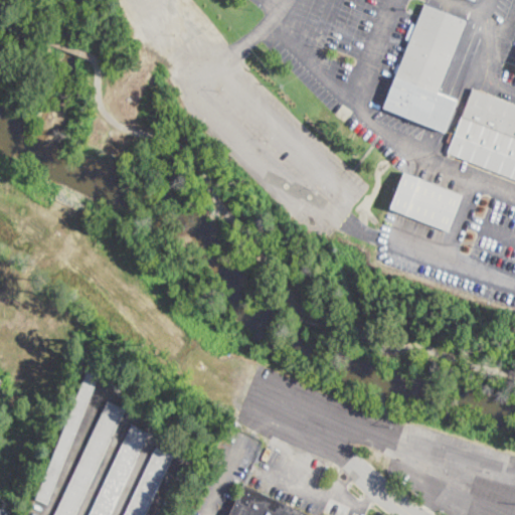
[(457,102),(445,133),(443,132),(430,127),(382,108),(383,106),(385,101),(423,4),(442,11),(449,14),(466,21),(437,94),(440,95),(449,99),(455,101),(457,102)]
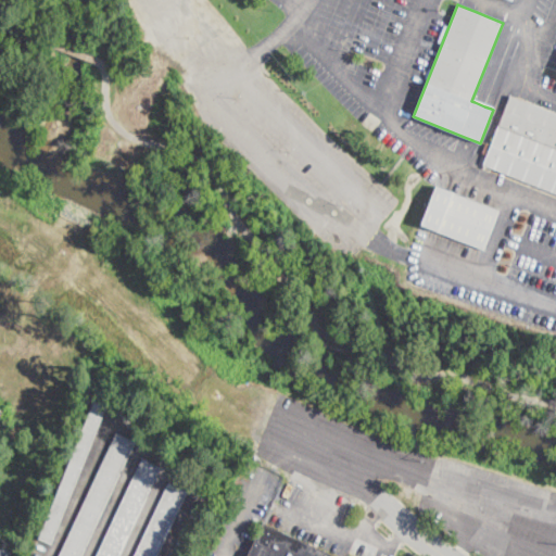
[(555,193),(482,165),(485,155),(481,153),(485,143),(491,146),(509,96),(555,114),(555,193)]
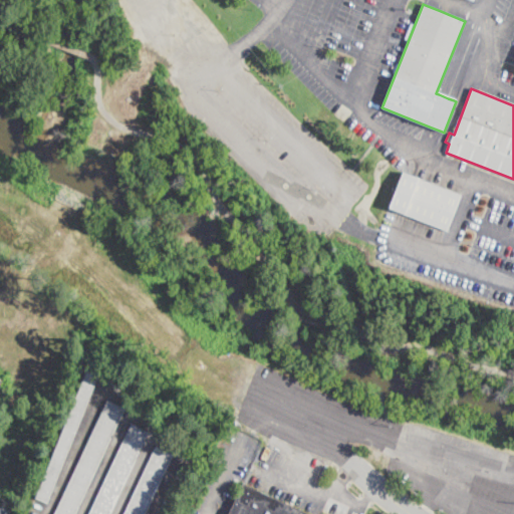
[(461,195),(447,231),(391,209),(389,208),(399,183),(402,174),(403,173),(403,172),(408,174),(422,179),(430,183),(461,195)]
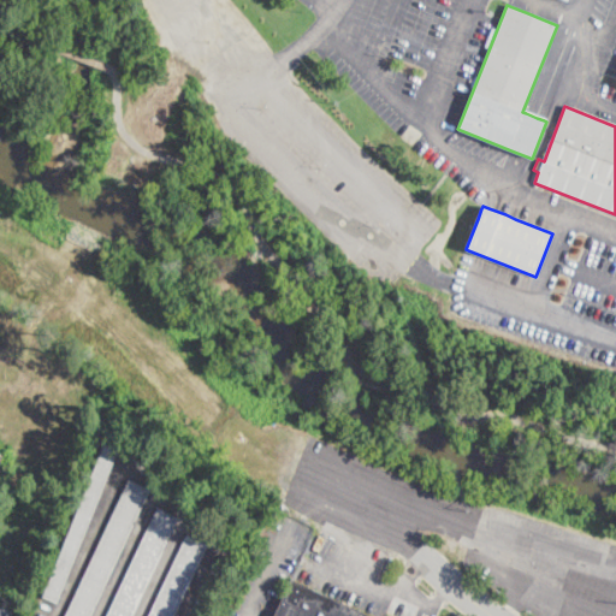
[(119,449),(58,603),(45,598),(43,597),(106,438),(118,444),(120,444),(119,449)]
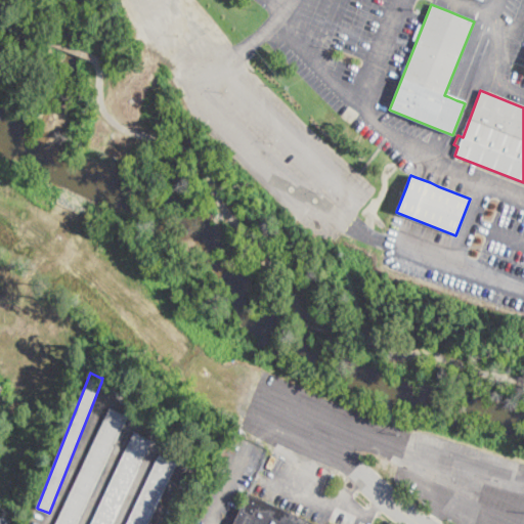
[(127,417),(77,523),(55,523),(110,408),(127,417)]
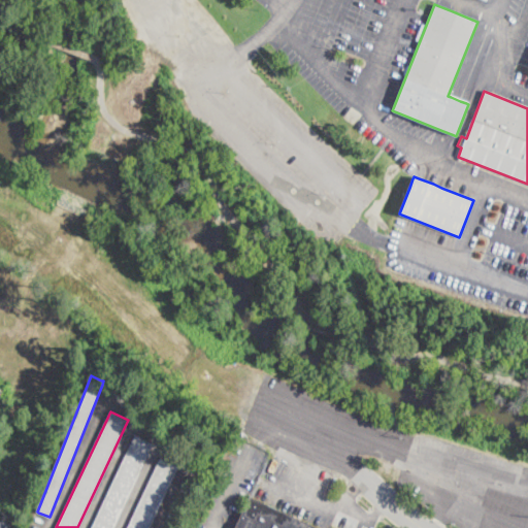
[(153,443),(112,527),(92,527),(135,435),(153,443)]
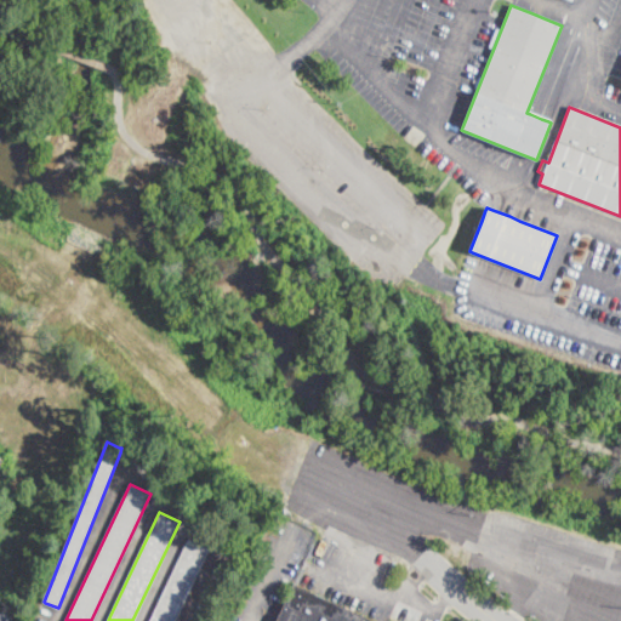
[(209,550),(175,620),(149,620),(188,540),(209,550)]
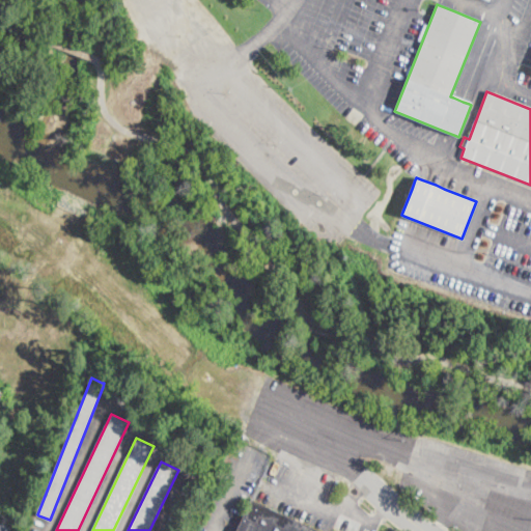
[(319,530),(235,530),(249,504),(251,499),(257,502),(319,530)]
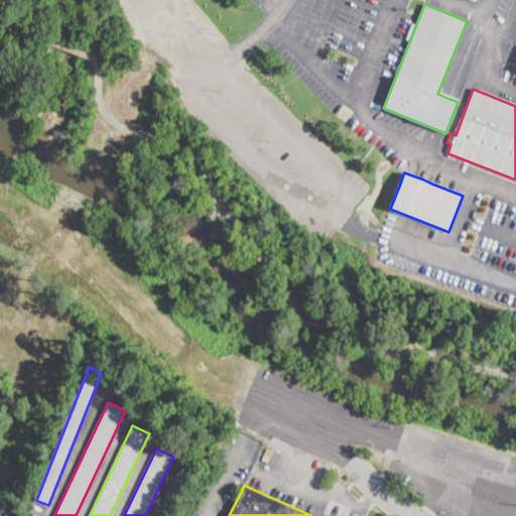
[(0,515),(0,507),(8,511),(11,512),(9,515),(0,515)]
